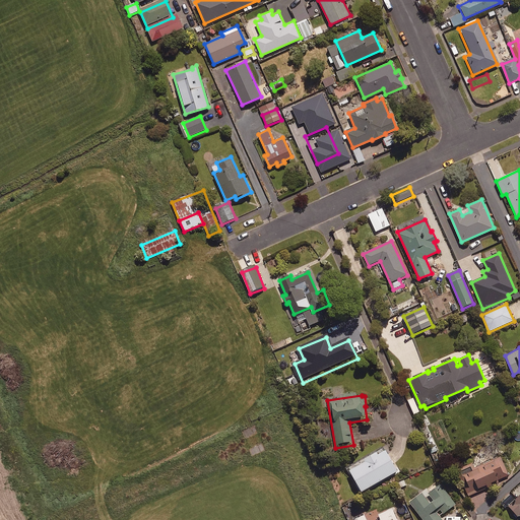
[(397,470),(385,449),(377,454),(376,451),(363,459),(364,460),(348,469),(361,492),(397,470)]
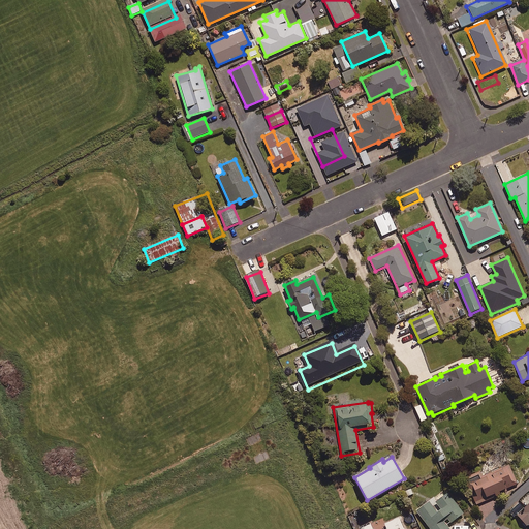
[(483,475),(480,470),(465,477),(476,503),(486,499),(486,497),(518,483),(509,465),(506,466),(505,465),(483,475)]
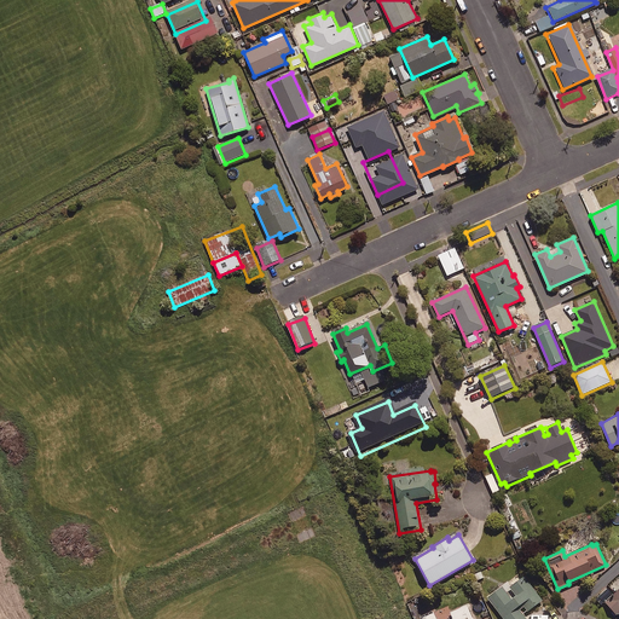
[(502,588),(489,597),(504,618),(526,618),(519,608),(522,606),(527,612),(543,600),(524,576),(509,586),(516,595),(512,600),(502,588)]
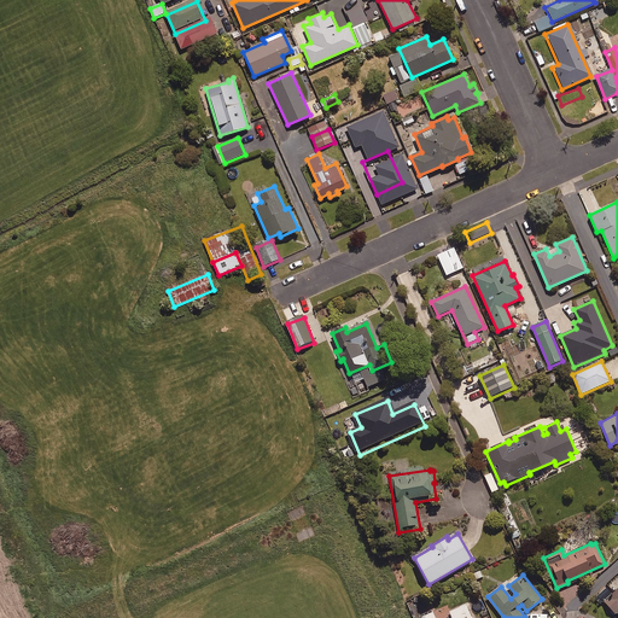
[(617,587),(604,601),(614,613),(616,612),(617,613),(617,587)]
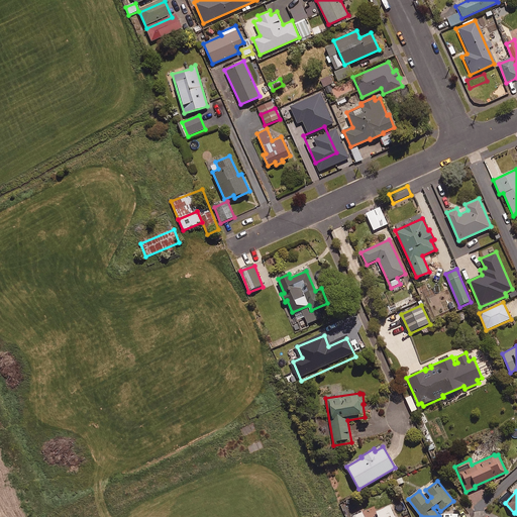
[(395,516),(390,505),(375,511),(378,516),(375,516),(363,516),(360,510),(351,514),(351,516),(395,516)]
